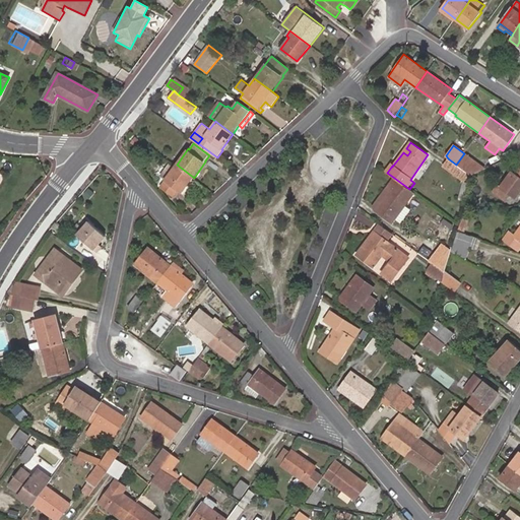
[(470,175),(485,169),(464,153),(456,165),(458,166),(469,175),(470,175)]
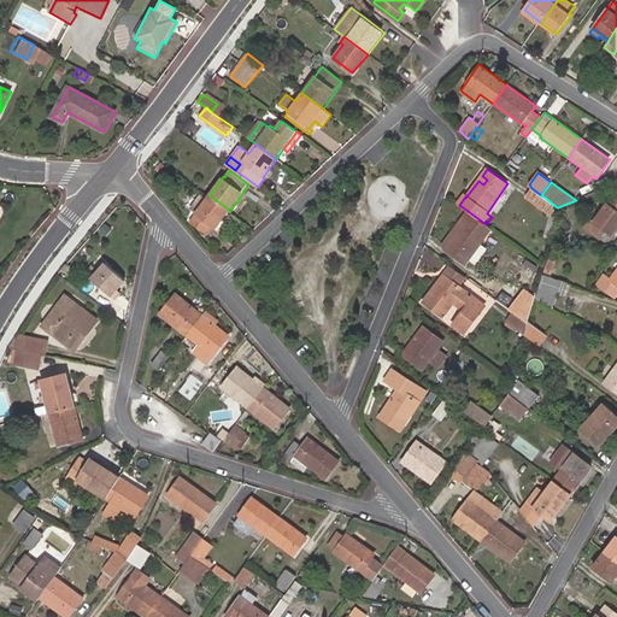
[(534,205),(541,195),(532,188),(524,198),(534,205)]
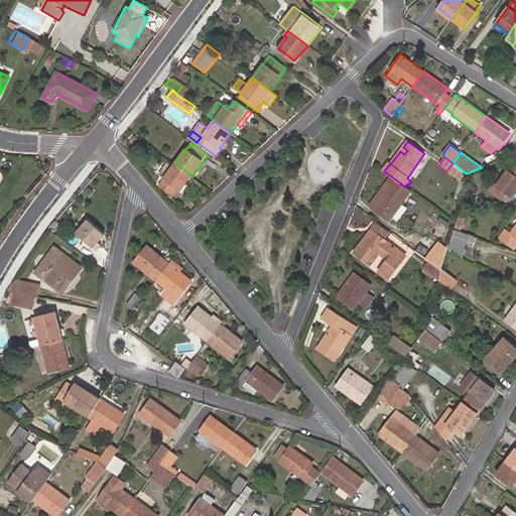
[(515,158),(496,184),(494,182),(489,190),(502,200),(507,192),(512,197),(515,191),(515,158)]
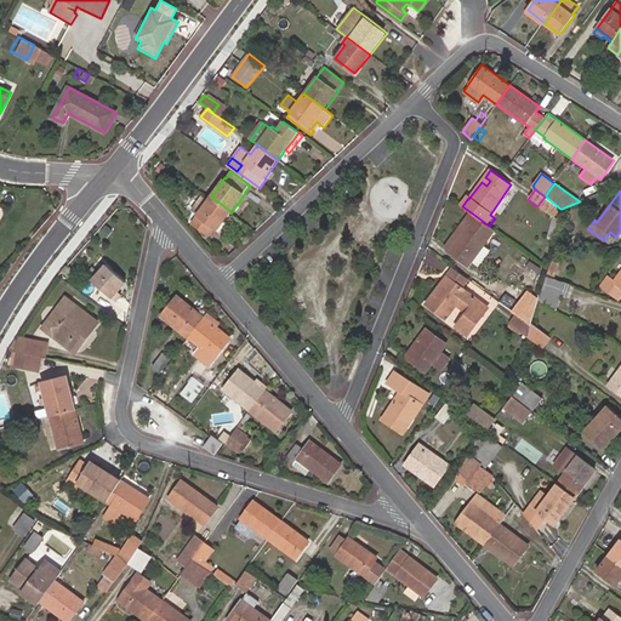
[(232,212),(211,197),(192,223),(208,235),(214,228),(217,231),(232,212)]
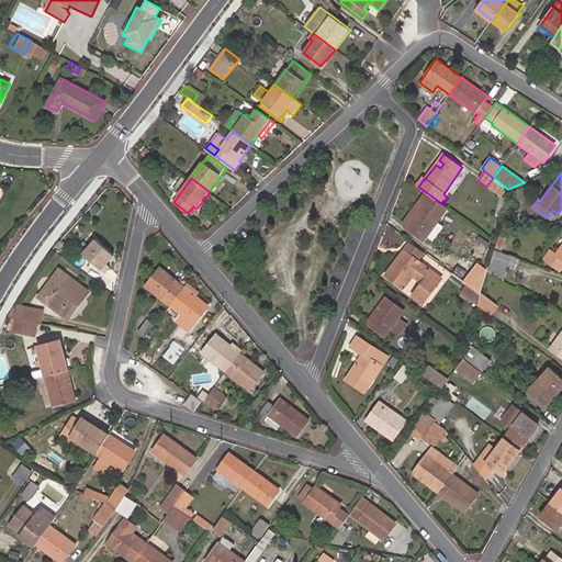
[(495,179),(493,178),(486,187),(502,198),(506,199),(508,189),(507,189),(495,179)]
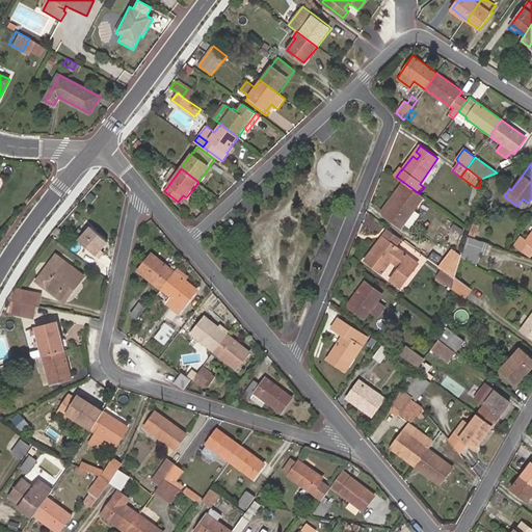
[(415,211),(424,197),(419,193),(403,182),(397,190),(400,192),(382,215),(401,230),(404,224),(415,211)]
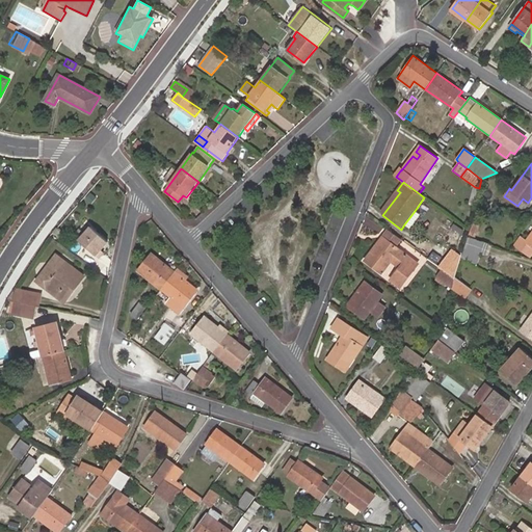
[(470,202),(475,204),(479,188),(475,187),(470,202)]
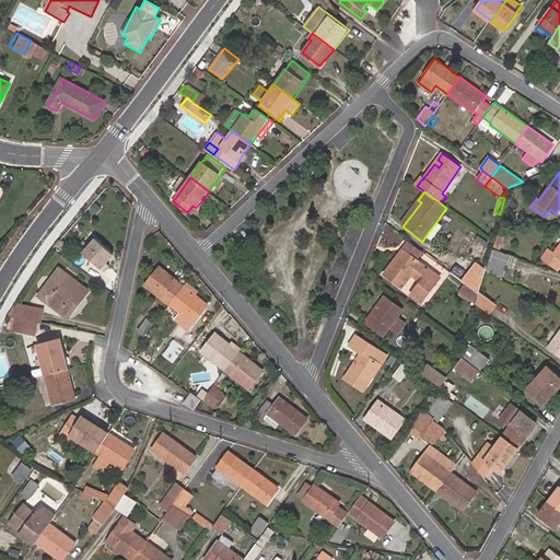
[(442,225),(436,222),(426,236),(432,241),(442,225)]
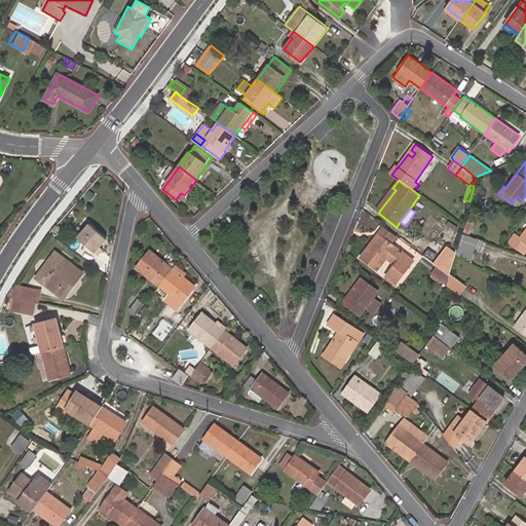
[(86,221),(76,237),(97,252),(108,235),(86,221)]
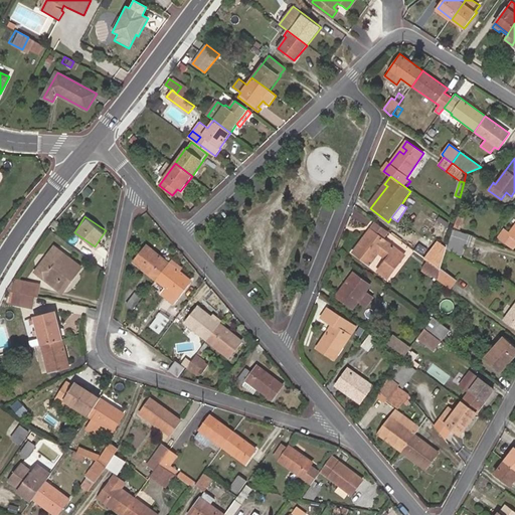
[(461,229),(464,218),(458,216),(455,227),(461,229)]
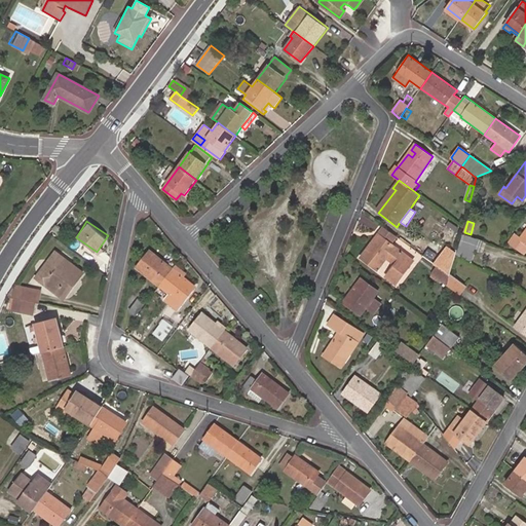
[(383,226),(378,233),(392,243),(398,236),(383,226)]
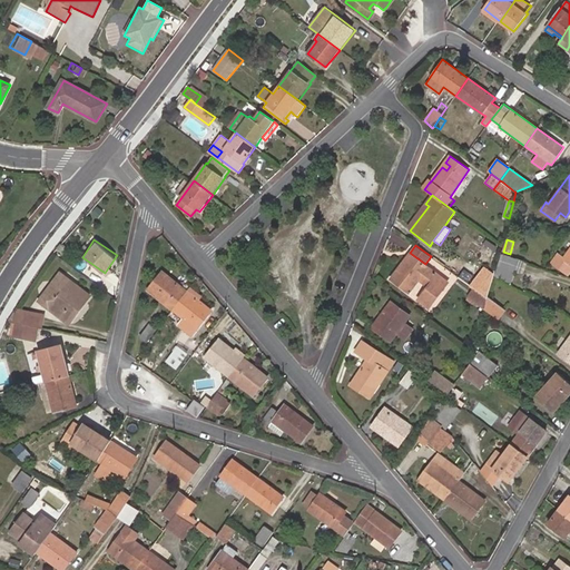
[(569,248),(563,257),(559,254),(552,263),(568,275),(569,272),(569,248)]
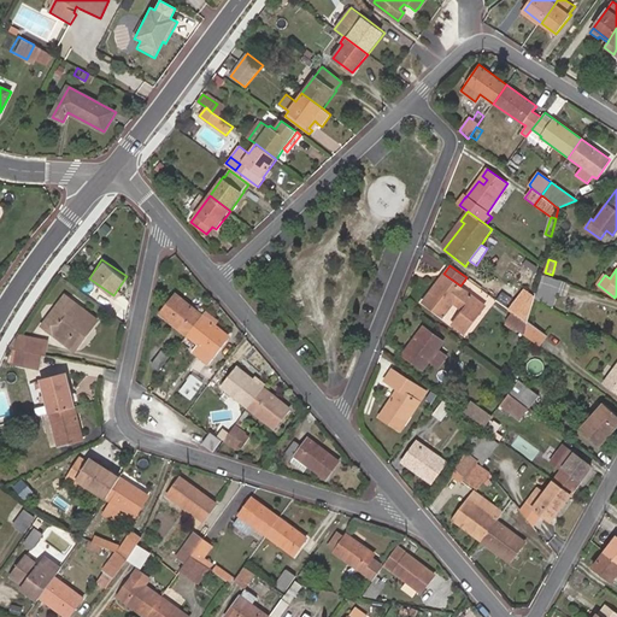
[(442,274),(439,271),(433,278),(436,282),(422,301),(442,317),(453,303),(464,311),(453,324),(465,334),(486,305),(464,289),(460,286),(444,274),(442,274)]
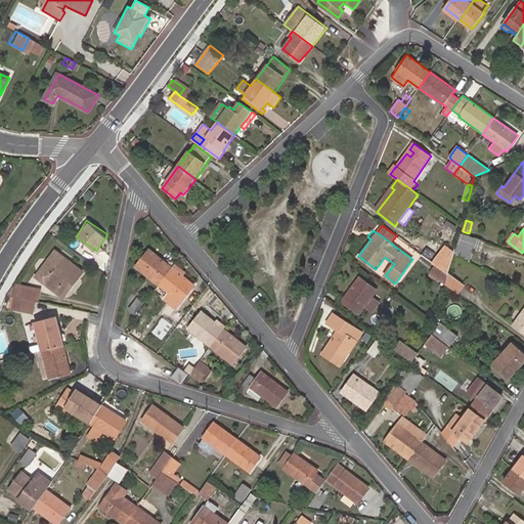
[(482,241),(462,233),(455,253),(470,260),(474,250),(479,252),(482,241)]
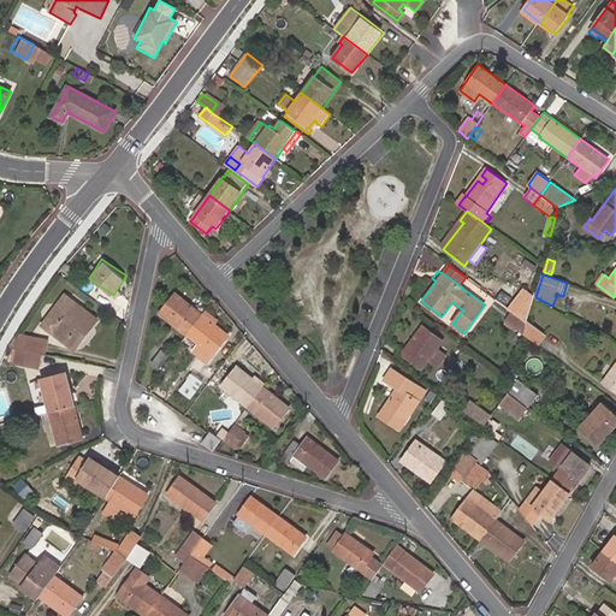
[(105,302),(110,295),(92,279),(86,286),(105,302)]
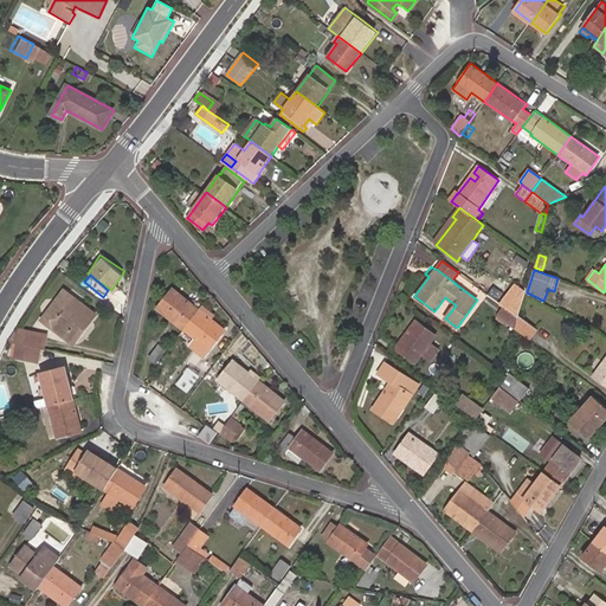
[(519,316),(519,315),(522,303),(517,300),(522,294),(514,287),(501,303),(504,305),(519,316)]
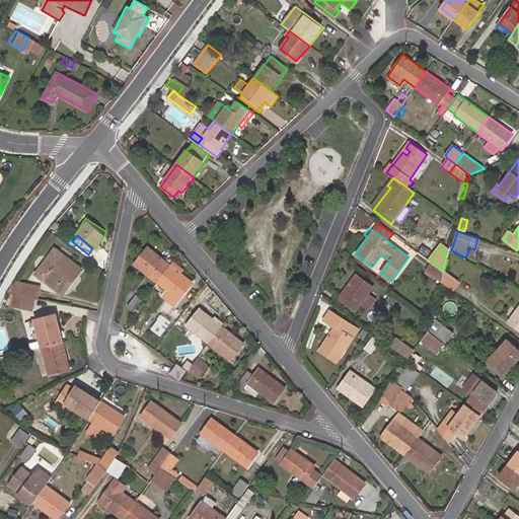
[(134,264),(158,283),(171,265),(148,246),(134,264)]
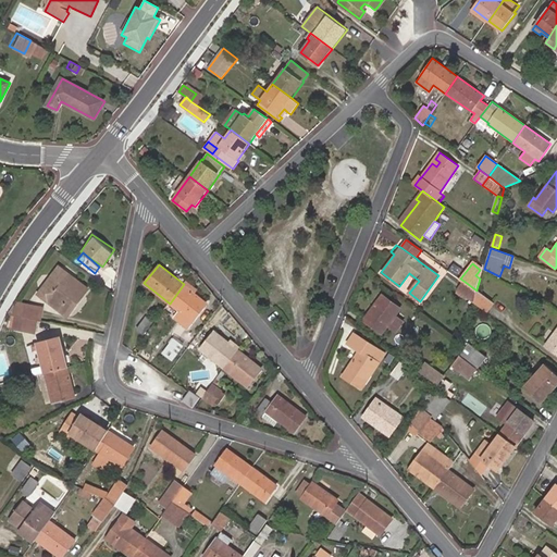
[(79,297),(82,299),(89,291),(60,268),(38,295),(49,302),(49,301),(66,314),(71,308),(79,297)]
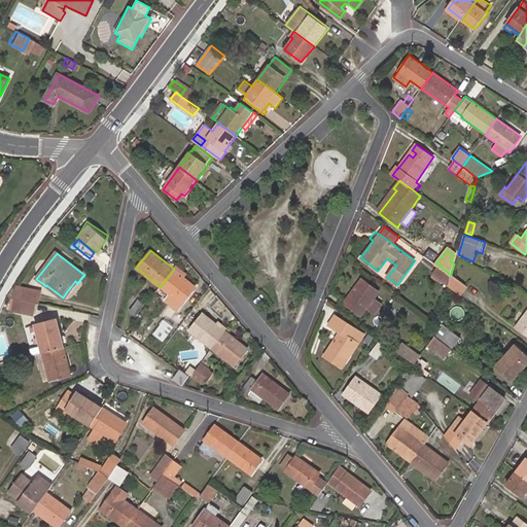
[(174,269),(161,287),(169,293),(164,300),(178,311),(197,286),(184,277),(186,274),(176,266),(174,269)]
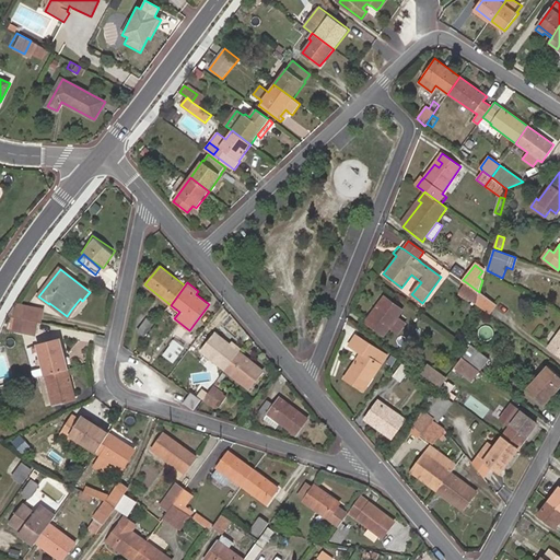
[(459,291),(476,304),(479,292),(466,282),(459,291)]
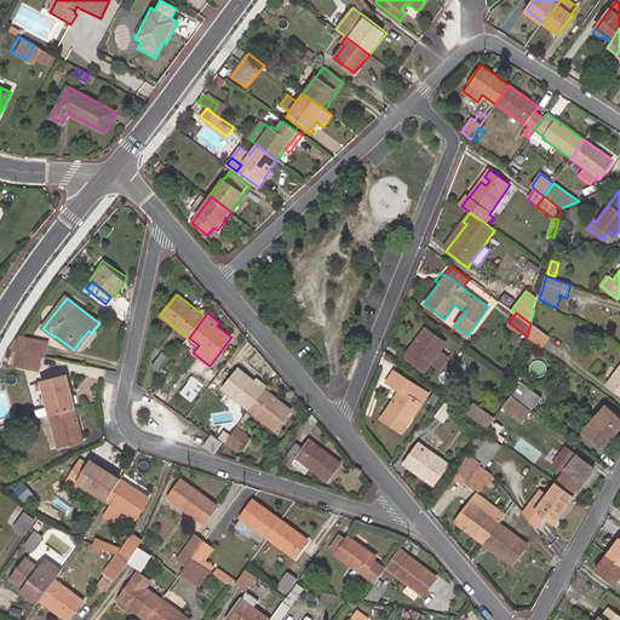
[(527,337),(543,348),(550,337),(530,322),(530,323),(527,337)]
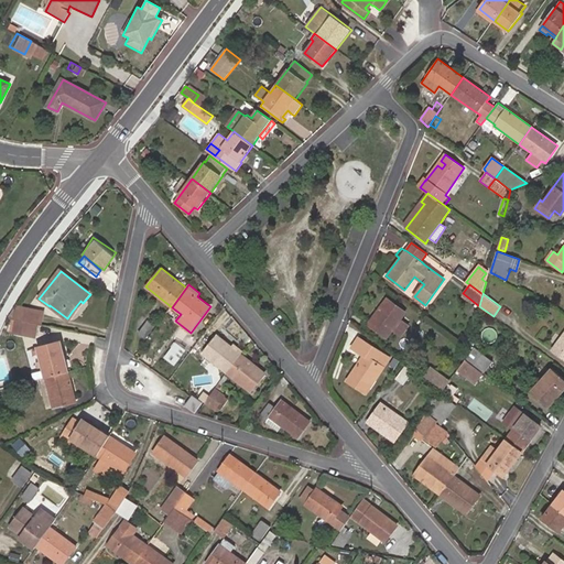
[(407,313),(388,297),(368,324),(387,339),(393,329),(401,336),(410,325),(401,318),(407,313)]
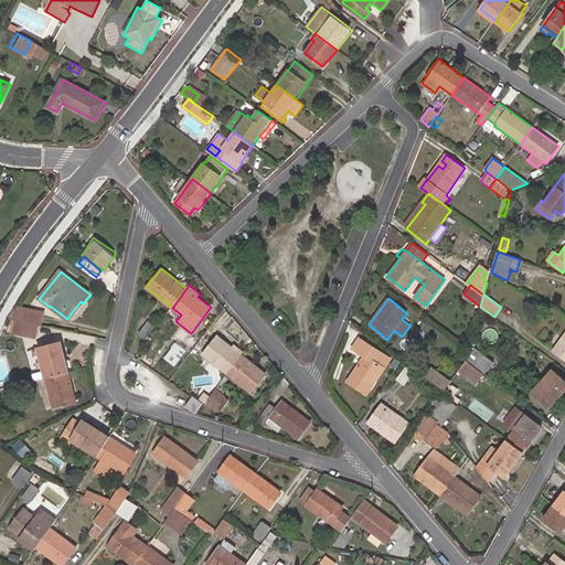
[(75,315),(83,304),(81,301),(72,312),(75,315)]
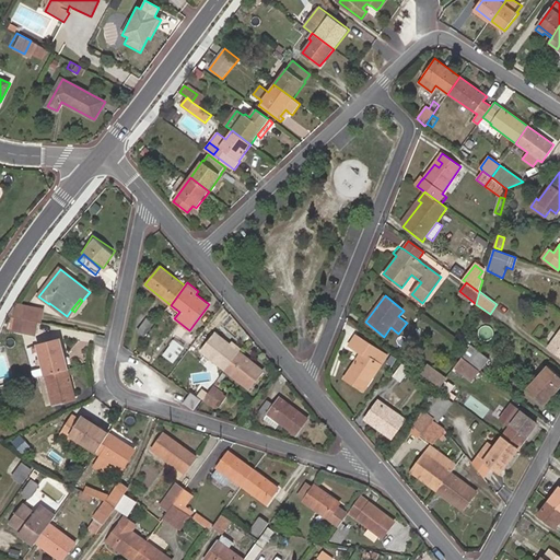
[(22,318),(38,323),(41,312),(24,308),(22,318)]
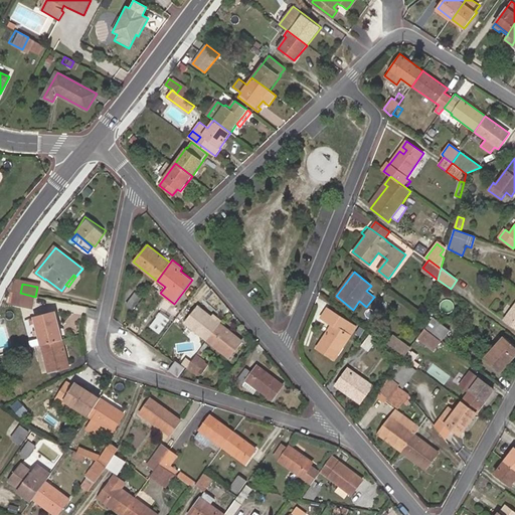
[(20,293),(14,292),(11,304),(33,308),(35,297),(20,293)]
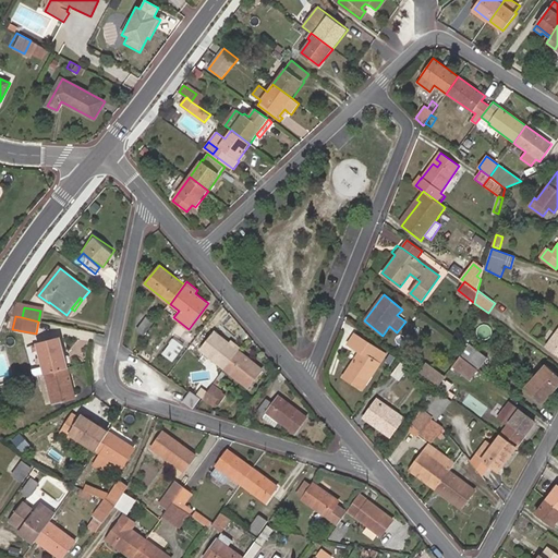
[(145,335),(154,323),(146,317),(137,329),(145,335)]
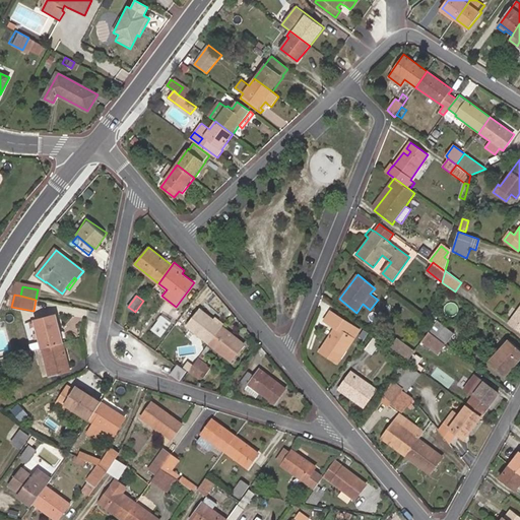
[(519,307),(509,322),(519,330),(519,307)]
